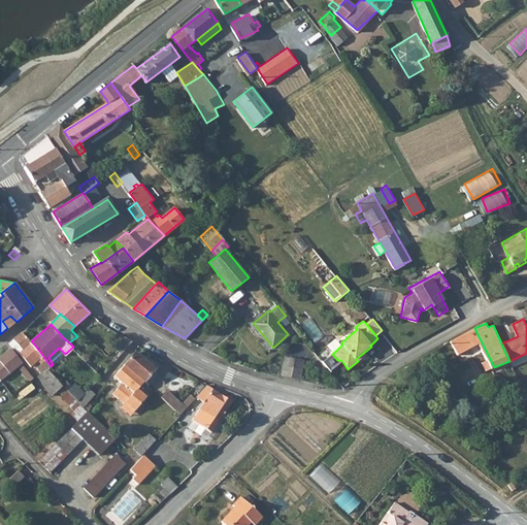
[(474,328),(472,329),(480,342),(488,360),(492,368),(494,367),(474,328)]
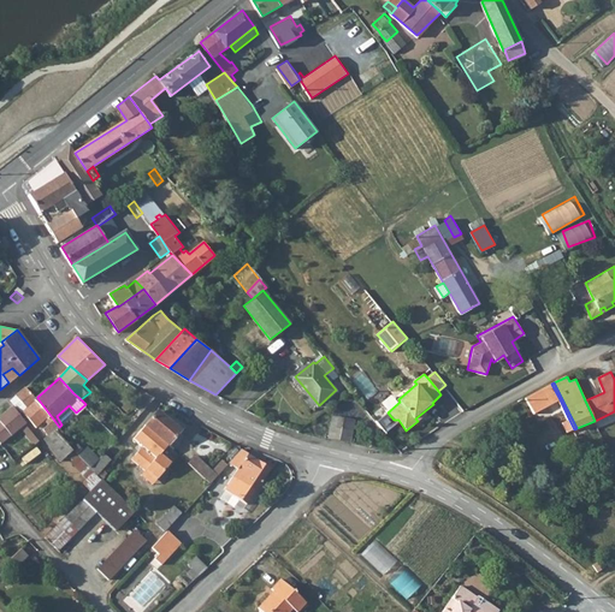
[(534,413),(560,399),(551,384),(526,397),(534,413)]
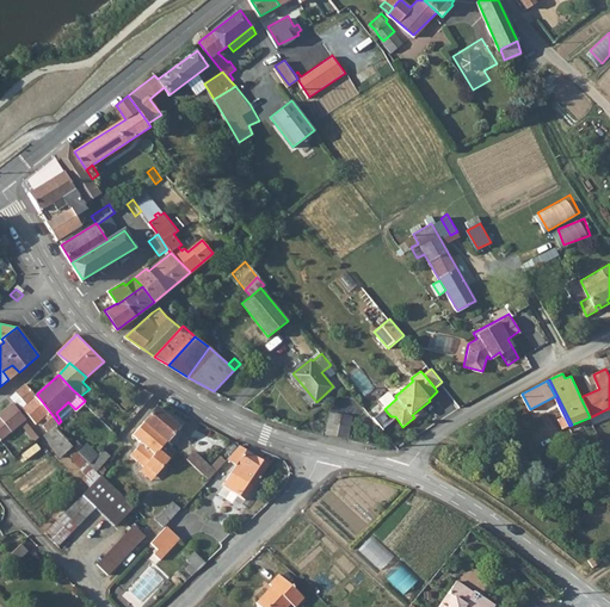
[(56,426),(59,423),(37,395),(37,394),(26,383),(17,391),(28,404),(23,408),(37,425),(41,421),(44,425),(41,428),(45,434),(42,437),(59,458),(68,451),(73,457),(79,452),(78,451),(56,426)]
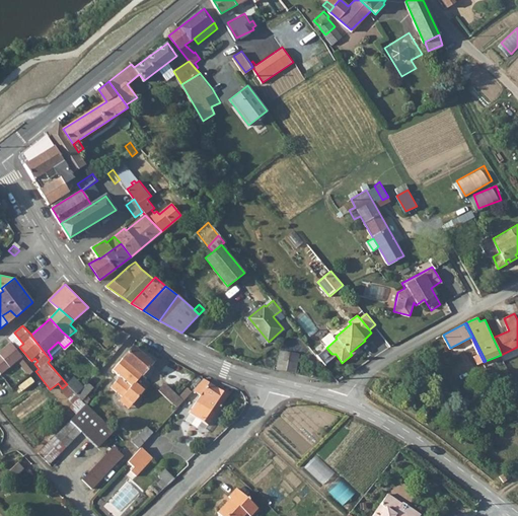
[(121,347),(131,336),(120,328),(117,333),(119,335),(114,341),(121,347)]
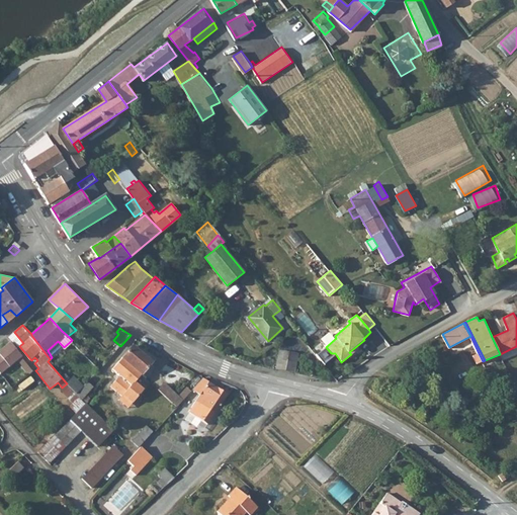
[(23,343),(14,332),(10,336),(19,346),(23,343)]
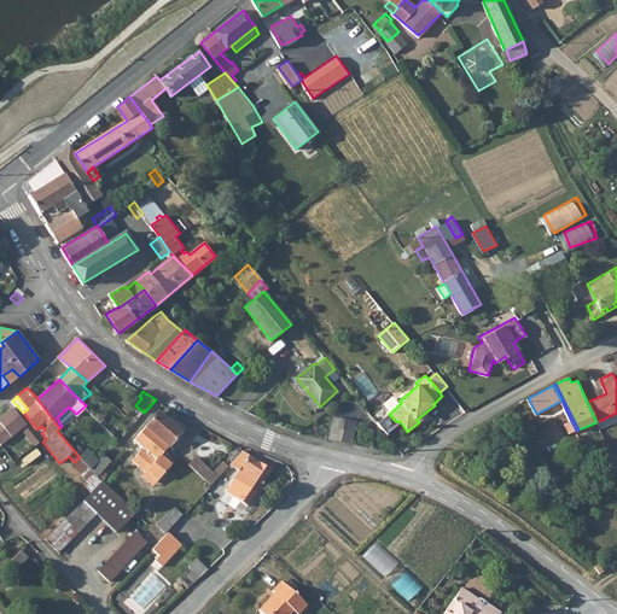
[(27,424),(13,407),(0,419),(1,421),(0,421),(0,442),(3,445),(22,428),(38,445),(41,440),(25,425),(27,424)]
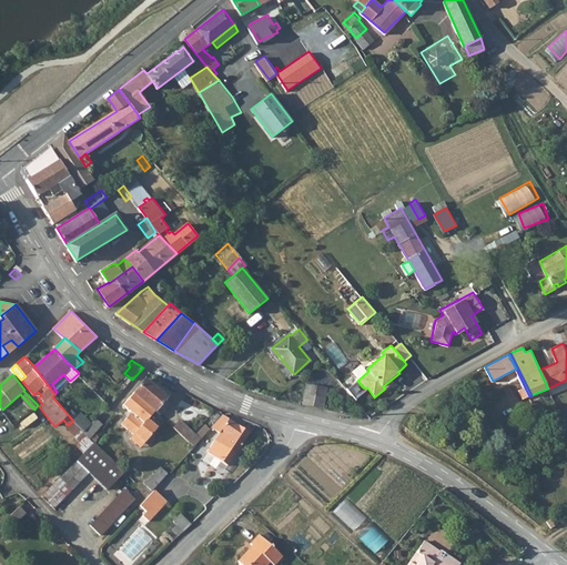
[(155,409),(165,396),(166,396),(145,379),(134,392),(143,399),(155,409)]
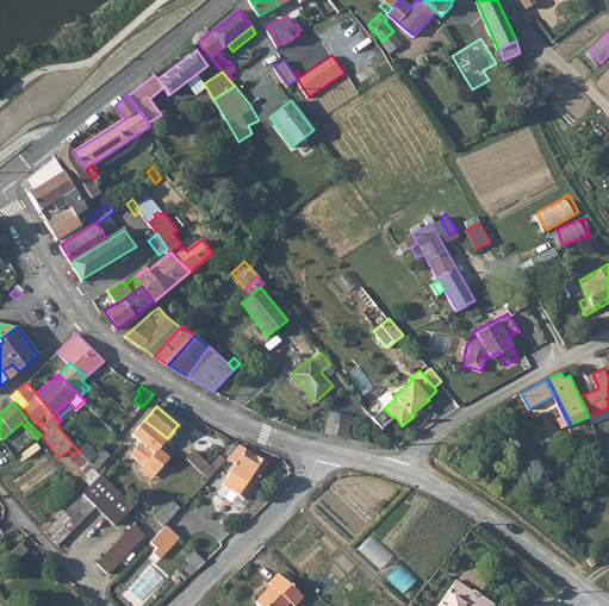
[(330,411),(327,432),(347,436),(352,414),(330,411)]
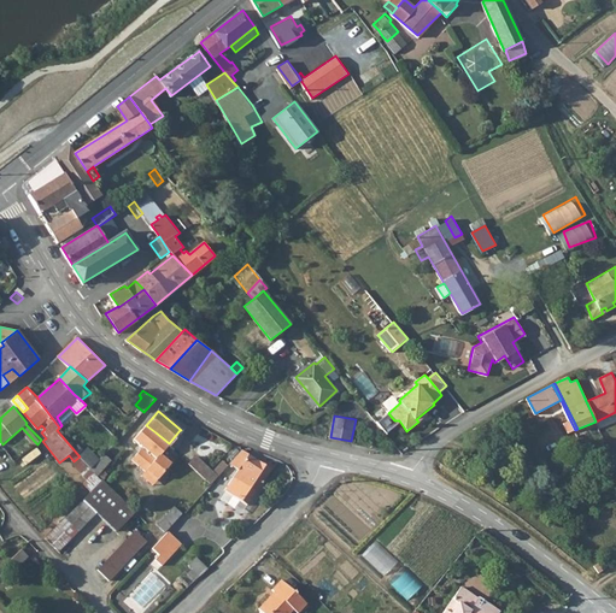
[(569,434),(575,430),(570,420),(563,424),(569,434)]
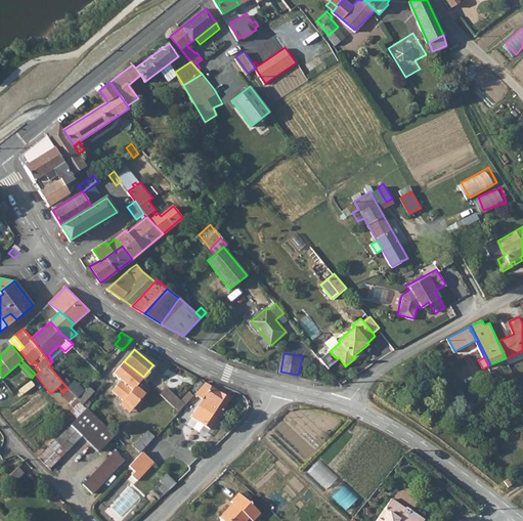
[(129,372),(132,367),(124,361),(121,364),(129,372)]
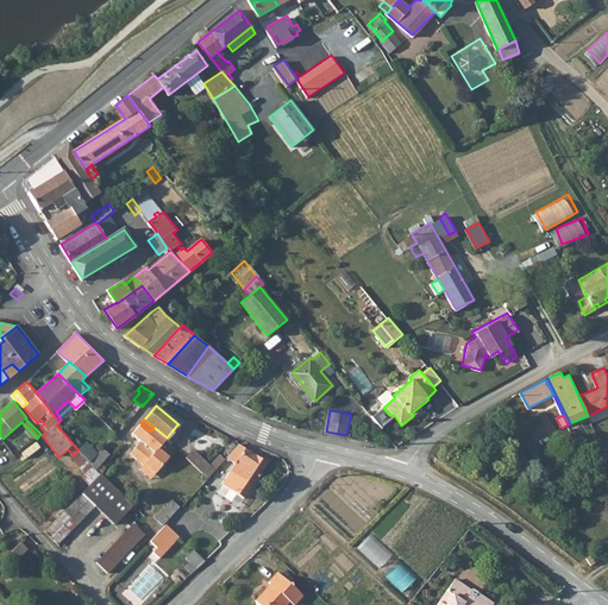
[(160,447),(167,438),(154,427),(150,432),(140,423),(132,433),(142,440),(131,453),(144,464),(145,464),(156,472),(169,455),(160,447)]
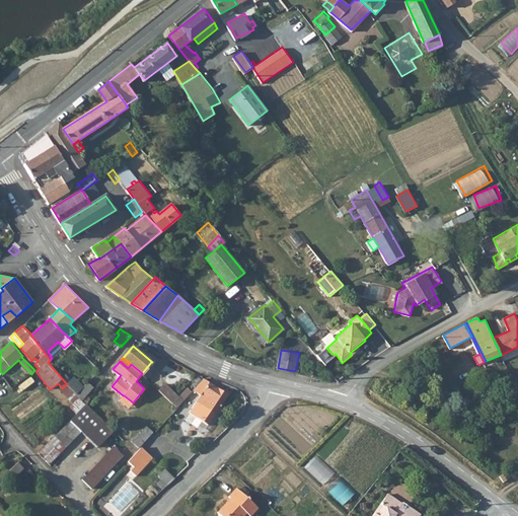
[(151,362),(142,373),(146,377),(156,366),(151,362)]
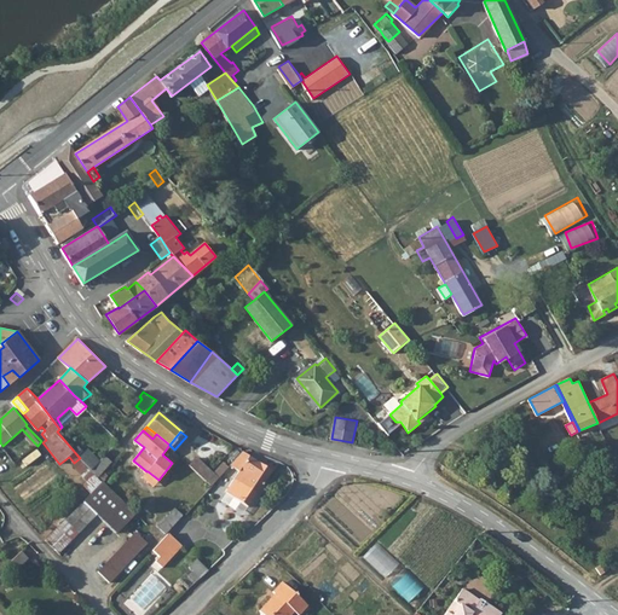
[(86,450),(79,457),(80,458),(91,469),(98,462),(86,450)]
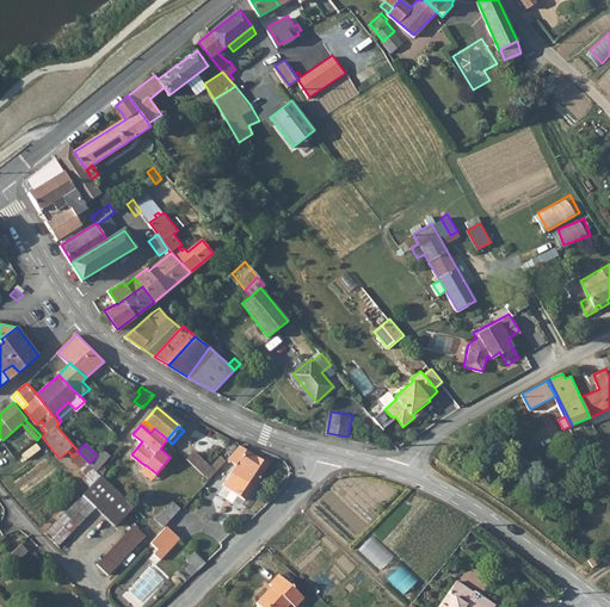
[(236,463),(230,471),(253,485),(269,464),(241,446),(229,458),(236,463)]
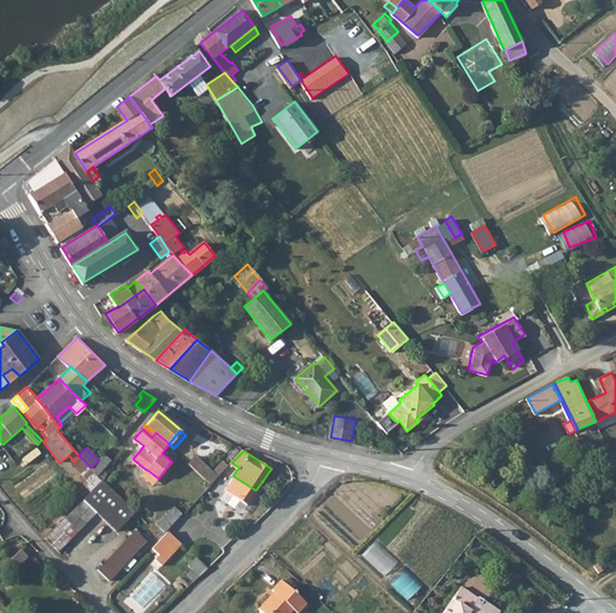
[(98,460),(91,467),(98,476),(112,459),(105,452),(98,460)]
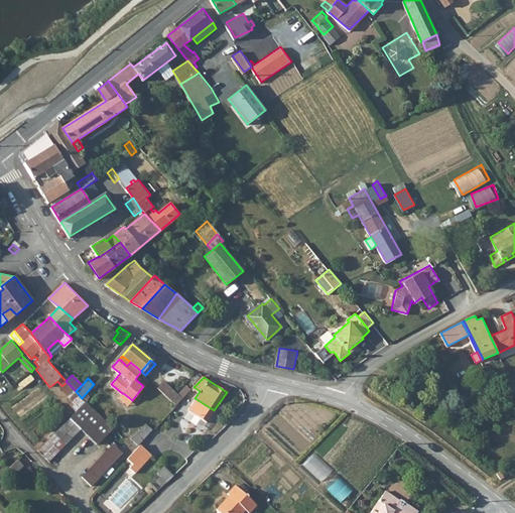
[(158,386),(177,403),(183,397),(164,380),(158,386)]
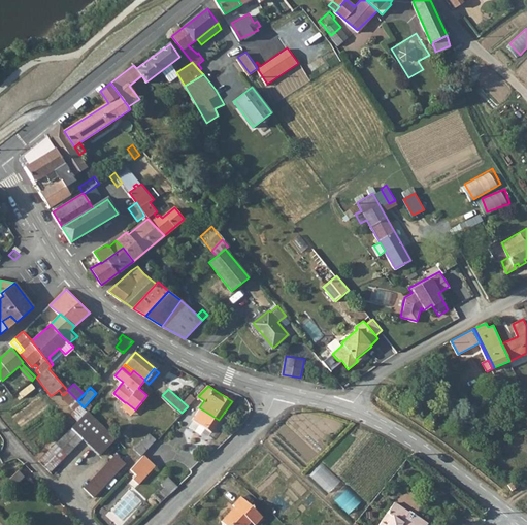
[(125,402),(122,406),(131,415),(135,409),(126,402),(125,402)]
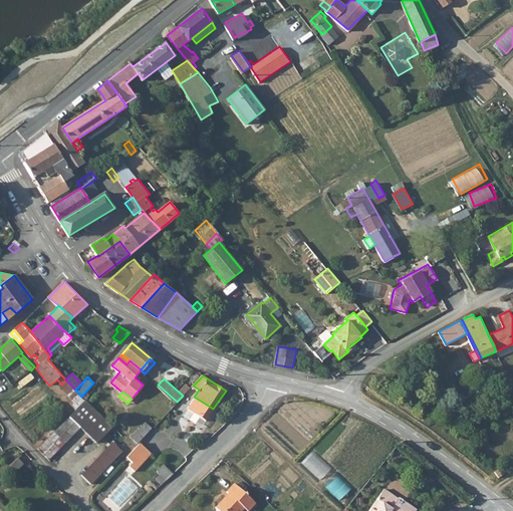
[(205,420),(213,409),(194,397),(187,406),(205,420)]
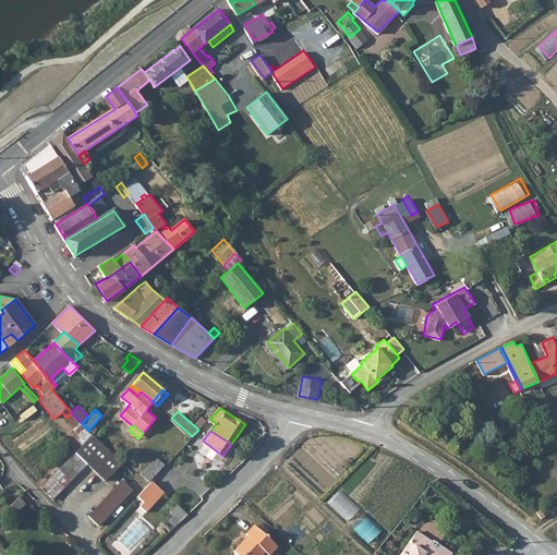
[(122,461),(92,433),(77,448),(75,451),(87,462),(105,479),(122,461)]
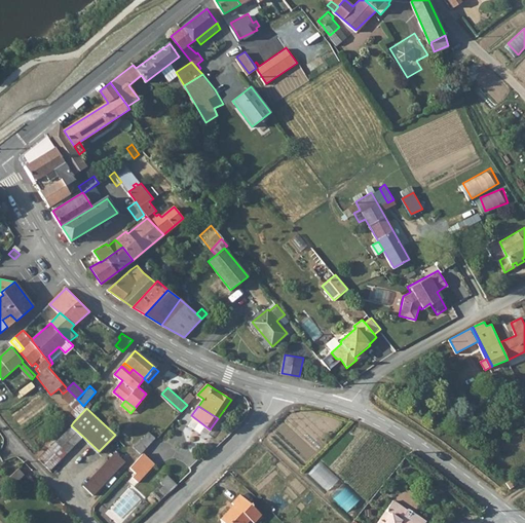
[(82,436),(71,425),(39,458),(50,469),(82,436)]
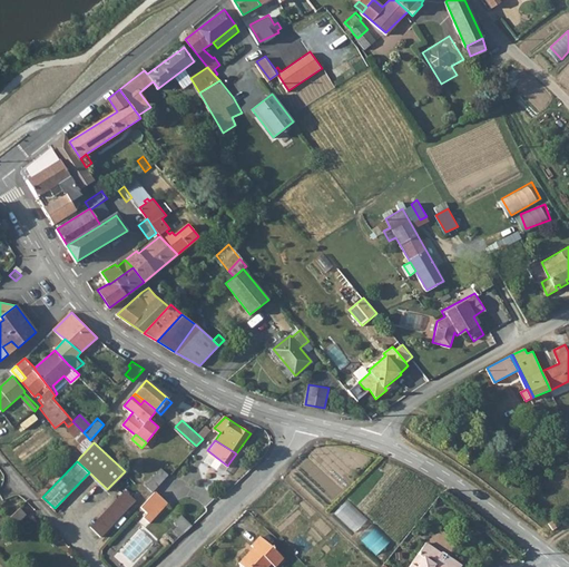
[(163,466),(148,484),(154,489),(169,472),(163,466)]
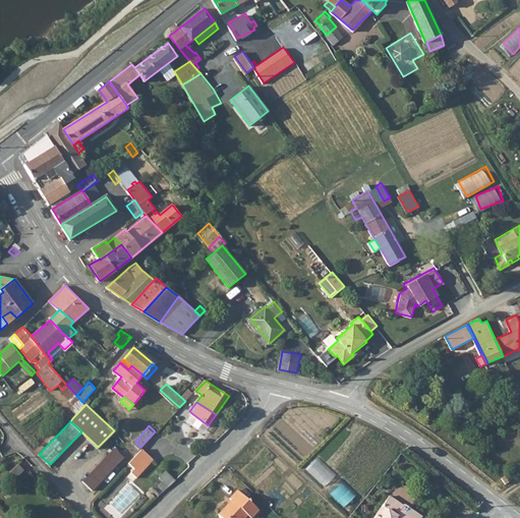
[(123,454),(113,444),(82,477),(93,486),(123,454)]
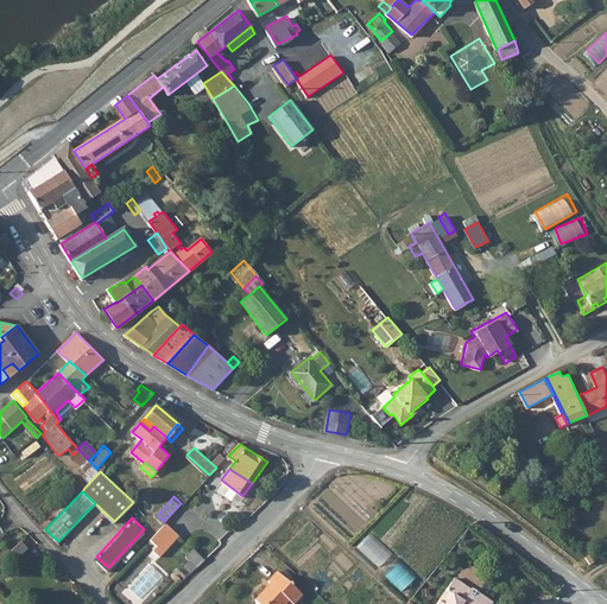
[(179,534),(166,521),(151,538),(164,550),(179,534)]
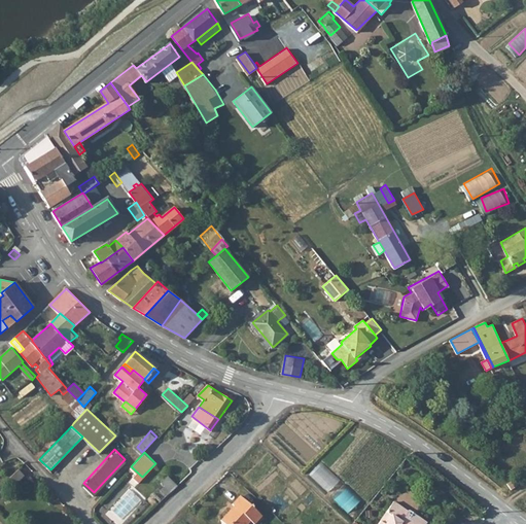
[(25,475),(19,468),(9,478),(15,484),(25,475)]
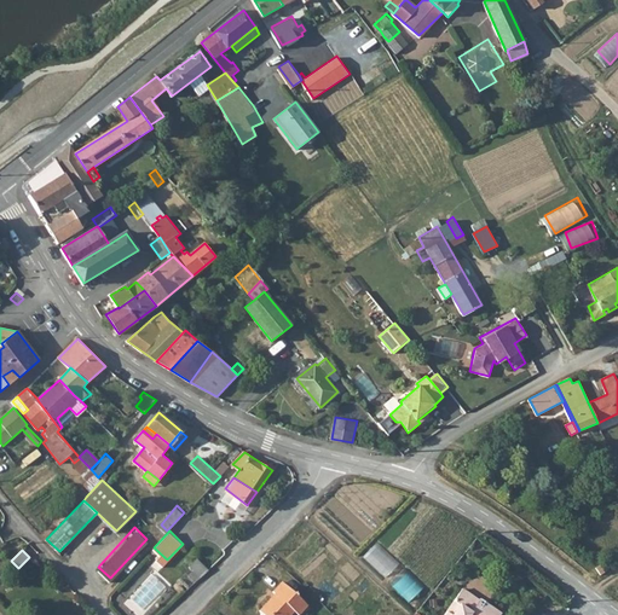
[(189,564),(200,575),(207,568),(197,557),(189,564)]
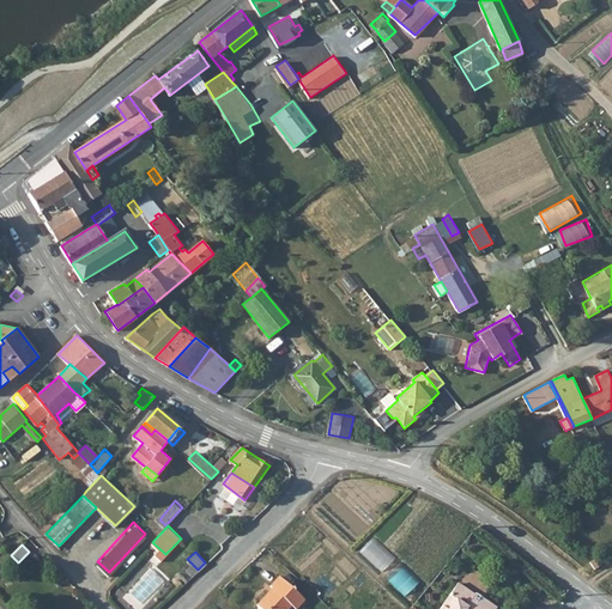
[(598,568),(605,564),(599,556),(593,561),(598,568)]
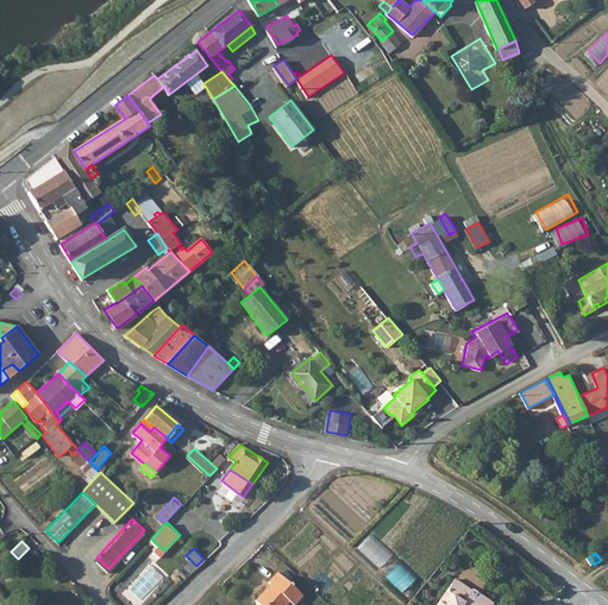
[(256,598),(263,604),(283,604),(289,599),(293,604),(304,594),(279,569),(269,579),(271,581),(256,598)]
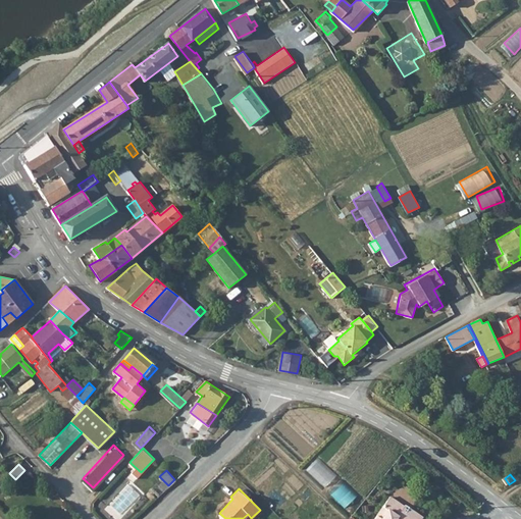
[(423,518),(424,518),(408,504),(406,507),(392,497),(375,518),(423,518)]
